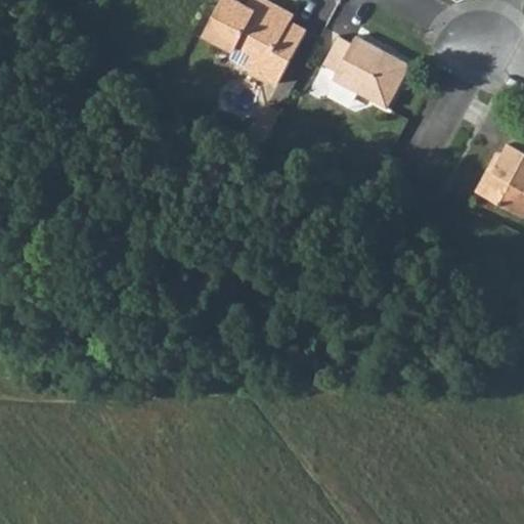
[(235,51),(238,47),(253,55),(247,69),(277,85),(306,33),(291,24),(295,16),(262,0),(251,0),(248,7),(232,0),(223,0),(206,36),(235,51)]
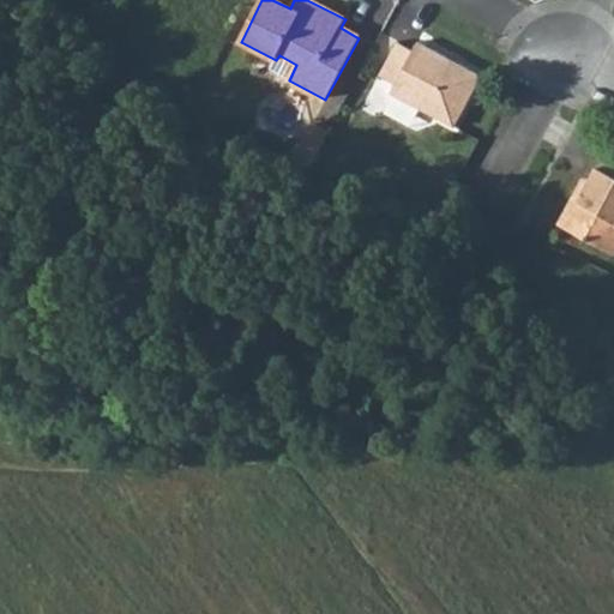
[(380,77),(395,86),(391,94),(455,127),(481,77),(419,43),(414,52),(398,43),(380,77)]
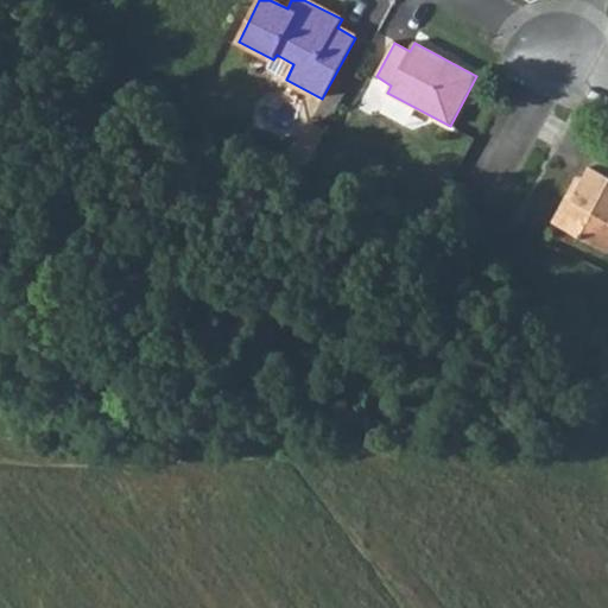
[(267,70),(286,80),(293,64),(277,55),(273,59),(267,70)]
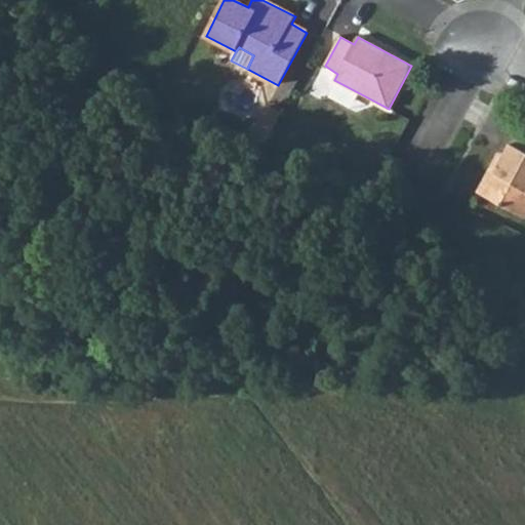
[(477,192),(524,217),(524,125),(523,125),(514,143),(512,142),(500,163),(494,161),(477,192)]
